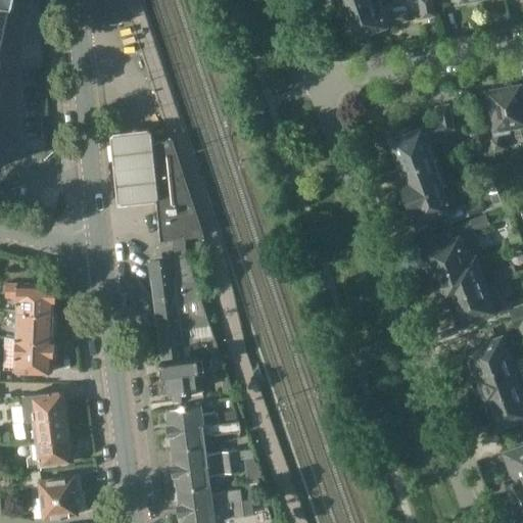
[(0,0),(0,85),(2,85),(3,82),(0,81),(0,70),(5,73),(6,68),(0,67),(2,59),(0,58),(0,49),(10,3),(13,3),(14,0),(0,0)]
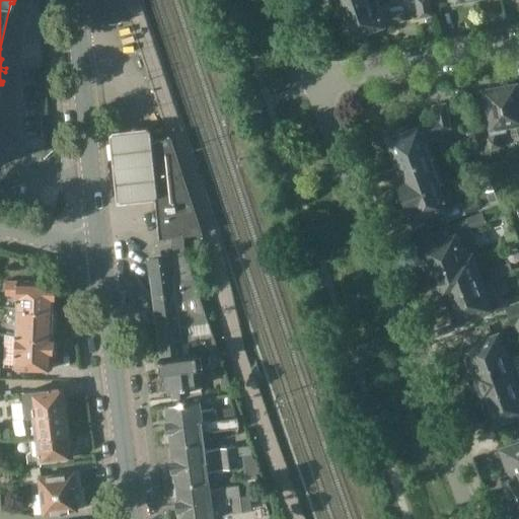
[(388,23),(404,20),(401,5),(388,7),(387,3),(379,5),(377,0),(353,0),(342,4),(342,6),(343,8),(342,9),(342,11),(344,18),(347,19),(355,41),(356,42),(357,42),(357,43),(359,43),(361,43),(363,43),(364,43),(365,42),(367,41),(367,40),(368,39),(368,38),(369,36),(369,35),(369,34),(369,33),(369,32),(368,31),(388,23)]
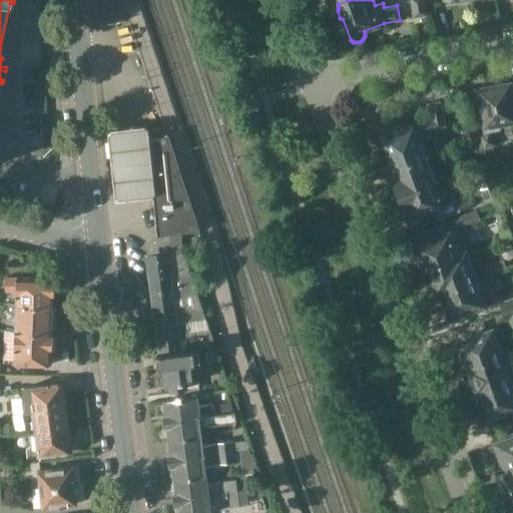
[(413,0),(416,17),(426,16),(423,0),(413,0)]
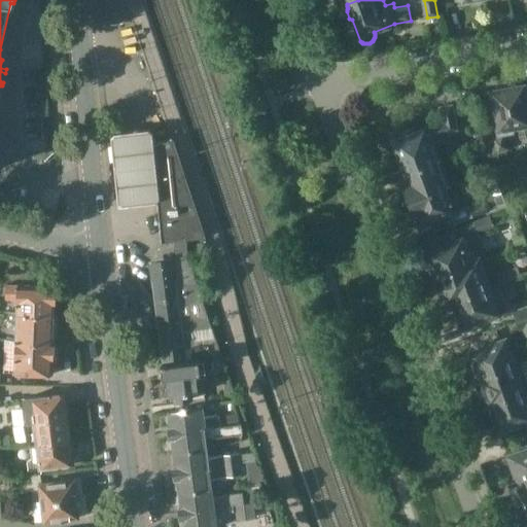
[(526,85),(518,88),(515,85),(507,86),(505,90),(492,93),(500,134),(526,129),(526,85)]
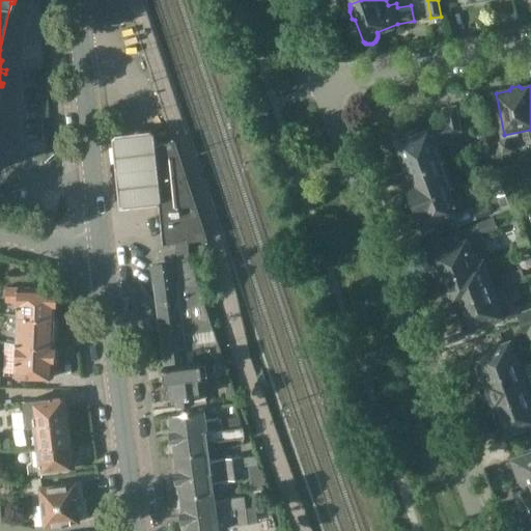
[(409,171),(409,173),(439,163),(432,144),(445,140),(444,138),(460,133),(456,107),(444,109),(446,124),(413,137),(412,134),(410,133),(409,132),(406,131),(403,131),(401,131),(400,132),(399,132),(399,133),(398,134),(397,135),(397,136),(397,137),(397,138),(397,140),(398,142),(404,161),(403,161),(403,164),(406,169),(408,171),(409,171)]
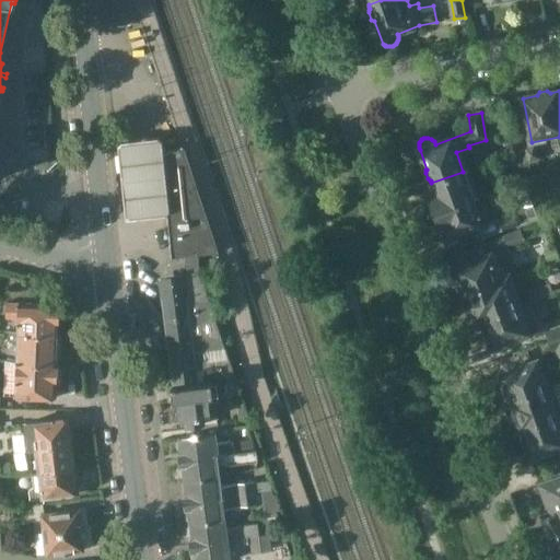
[(524,150),(520,137),(509,141),(513,153),(524,150)]
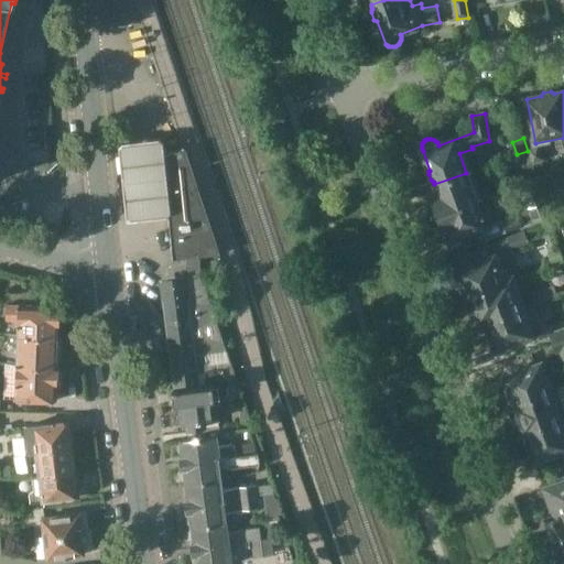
[(125,225),(170,220),(163,143),(118,148),(125,225)]
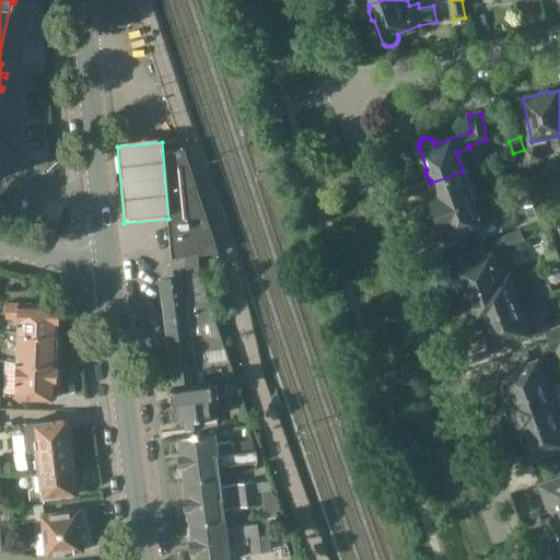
[(535,147),(534,147),(525,150),(529,164),(540,160),(535,147)]
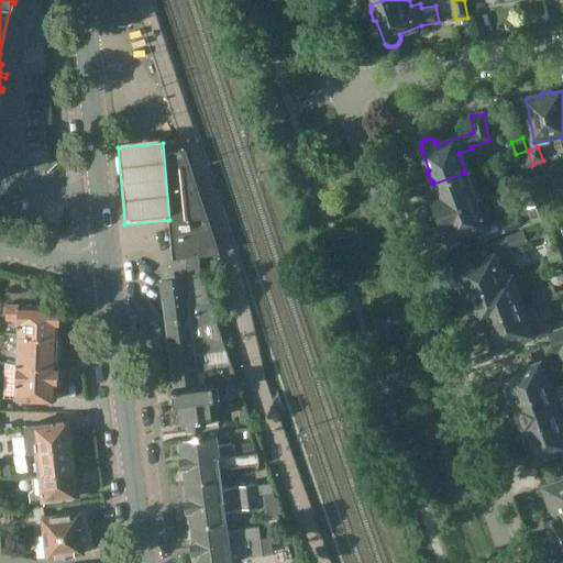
[(176,258),(179,258),(218,255),(184,152),(185,152),(185,151),(184,151),(184,150),(183,150),(181,148),(179,150),(180,151),(166,155),(165,154),(164,154),(163,155),(163,156),(162,156),(162,157),(162,158),(164,158),(169,220),(173,257),(172,257),(172,258),(173,260),(174,261),(175,261),(176,261),(176,258)]
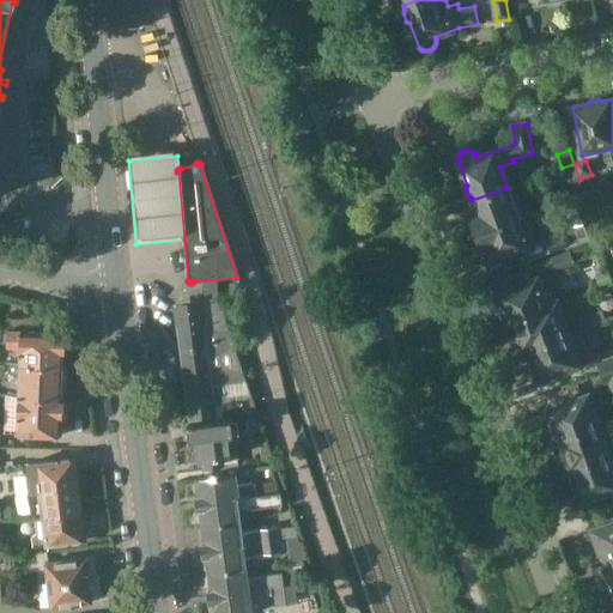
[(574,164),(558,170),(563,183),(578,176),(574,164)]
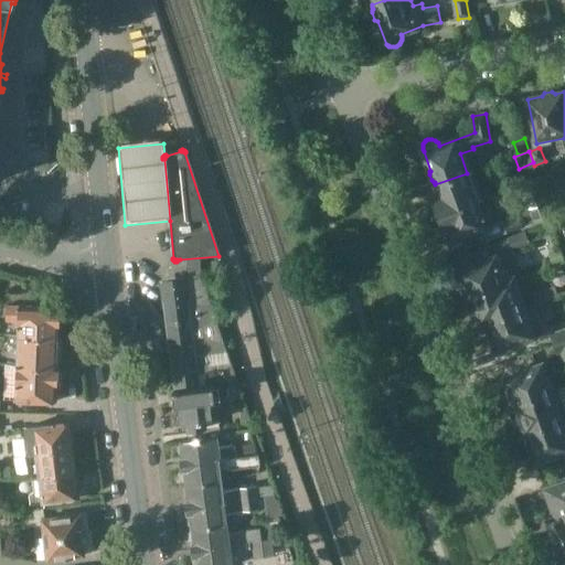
[(430,202),(436,216),(477,202),(467,173),(435,184),(428,187),(434,201),(430,202)]
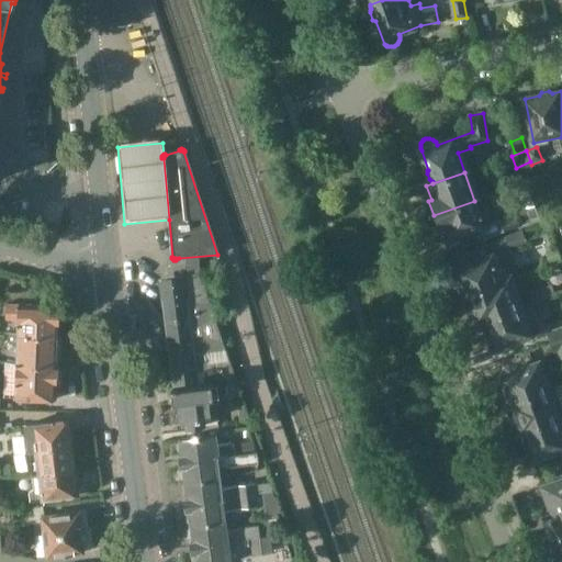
[(472,232),(490,225),(485,213),(480,215),(474,201),(434,215),(438,227),(440,227),(446,242),(463,235),(464,236),(473,233),(472,232)]
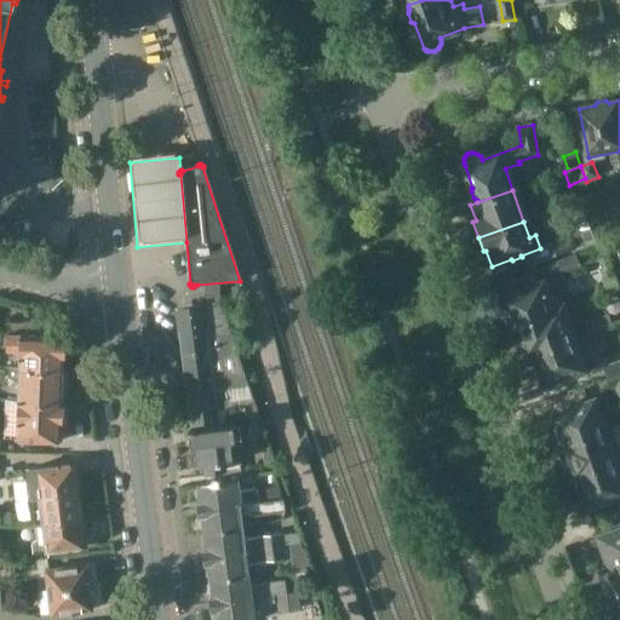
[(591,244),(600,240),(595,224),(580,229),(586,245),(591,244)]
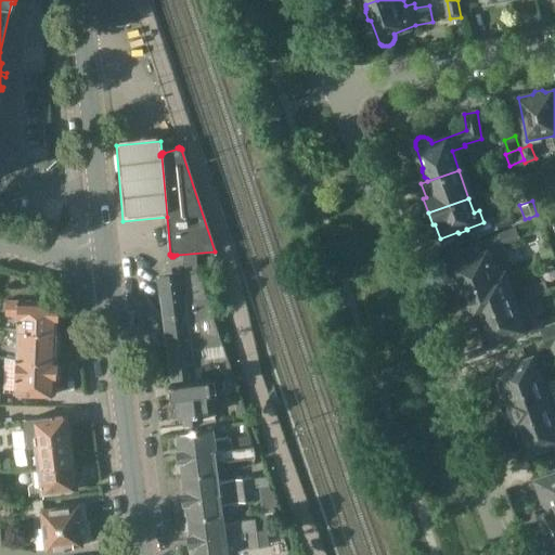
[(498,229),(514,223),(510,213),(493,218),(498,229)]
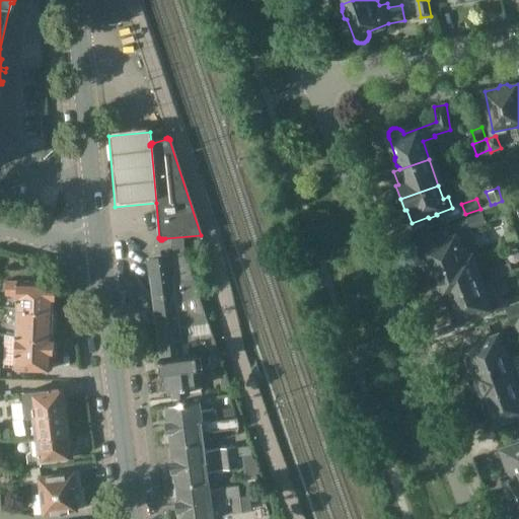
[(483,214),(467,219),(470,229),(486,223),(483,214)]
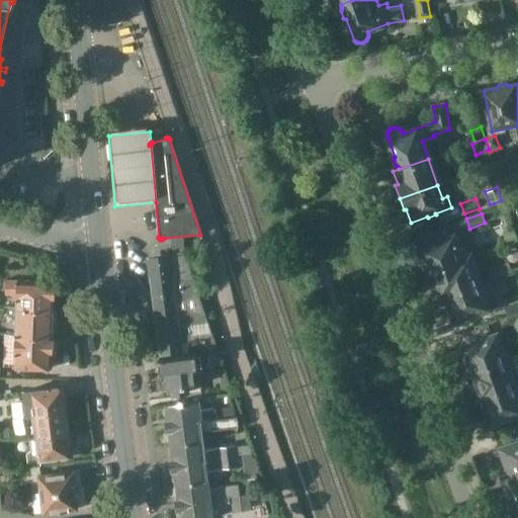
[(421,253),(429,273),(464,261),(454,235),(418,248),(420,254),(421,253)]
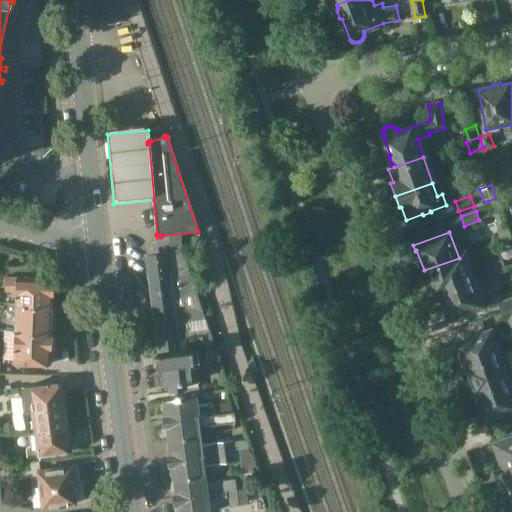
[(167,295),(196,291),(183,249),(169,251),(169,250),(160,252),(146,258),(151,297),(167,295)]
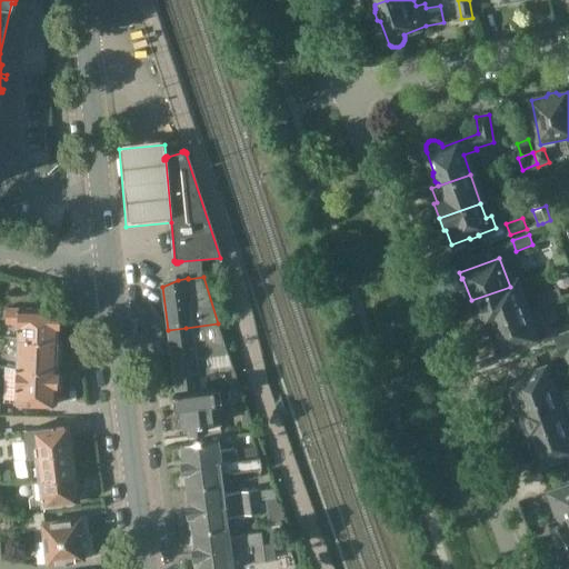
[(481,329),(489,326),(529,311),(518,283),(510,287),(471,300),(481,329)]
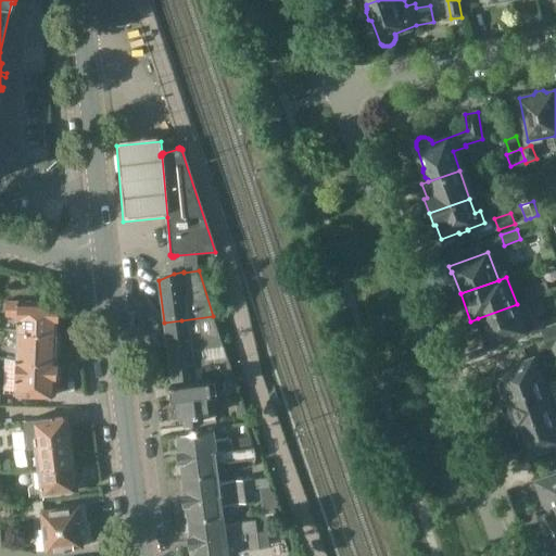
[(538,286),(522,291),(527,301),(542,295),(538,286)]
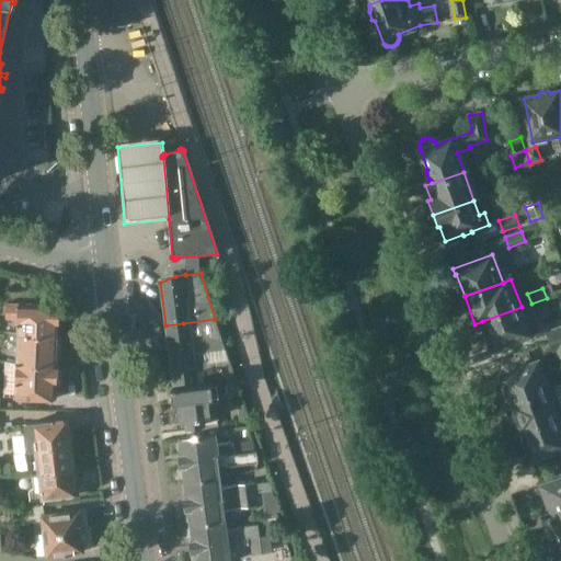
[(529,304),(522,307),(482,321),(483,324),(482,324),(481,329),(483,334),(487,336),(488,336),(493,348),(506,344),(507,345),(516,342),(516,341),(539,332),(529,304)]
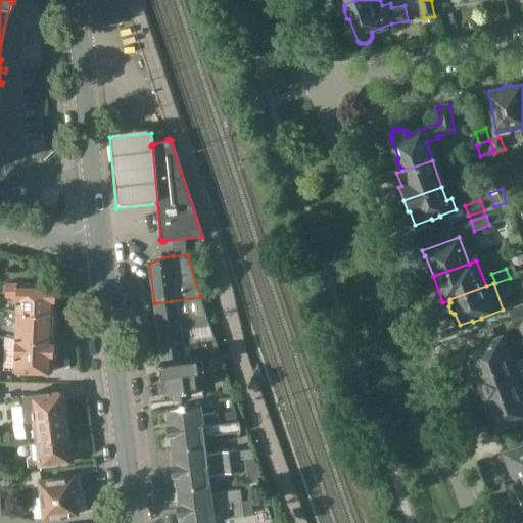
[(16,298),(15,313),(54,314),(54,304),(55,304),(56,285),(17,284),(17,285),(6,285),(6,298),(16,298)]
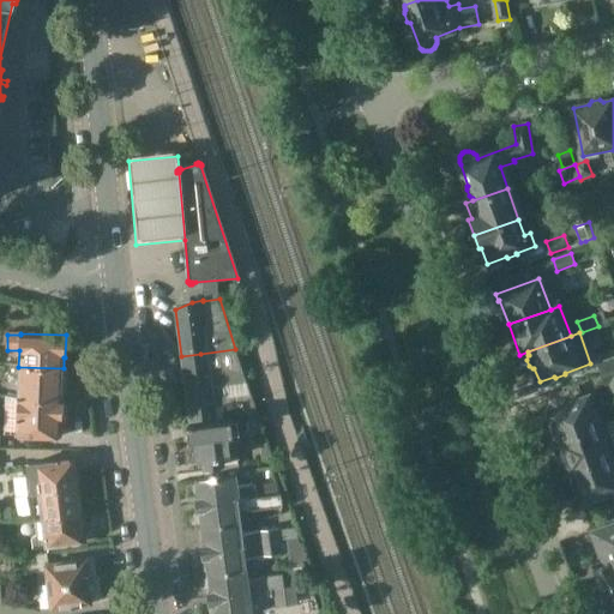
[(601,374),(613,369),(613,345),(594,354),(601,374)]
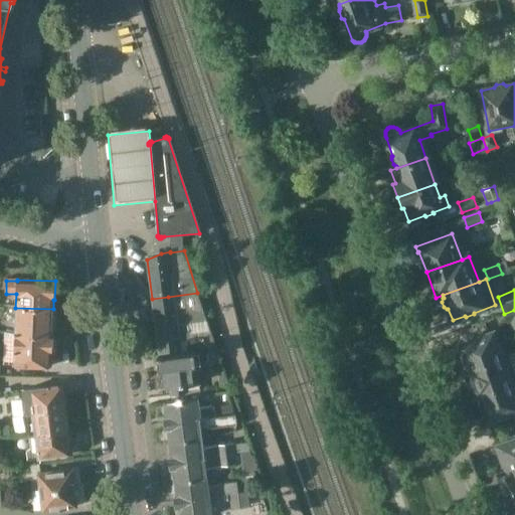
[(168,297),(152,299),(156,333),(172,330),(190,328),(189,323),(206,320),(197,293),(168,297)]
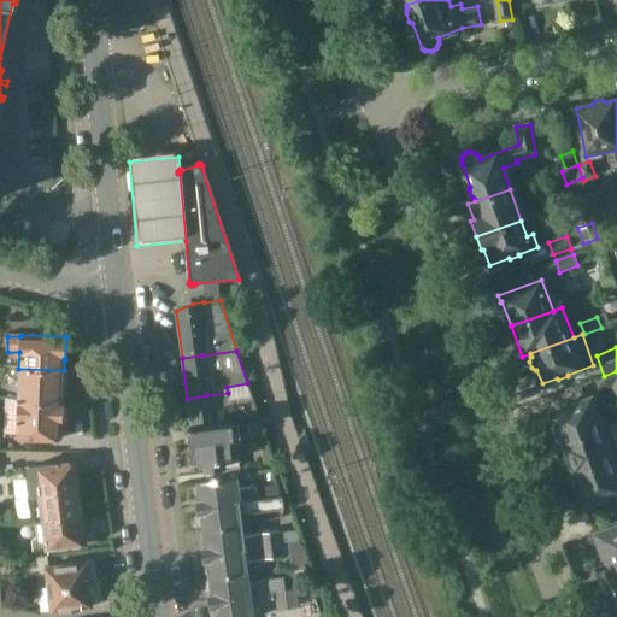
[(17,400),(64,401),(64,400),(63,400),(63,387),(66,387),(66,371),(64,371),(64,370),(18,369),(17,400)]
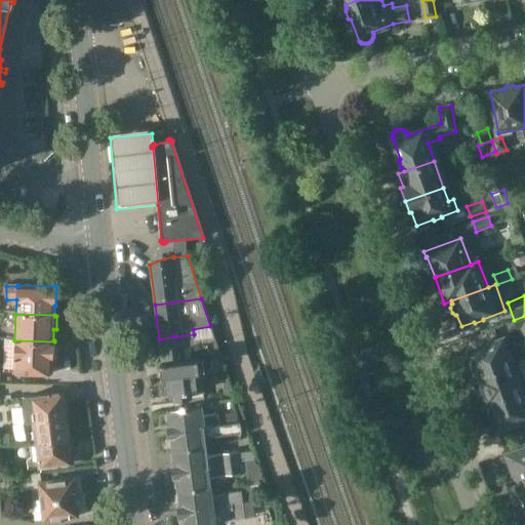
[(524,339),(524,316),(514,320),(519,333),(520,332),(523,340),(524,339)]
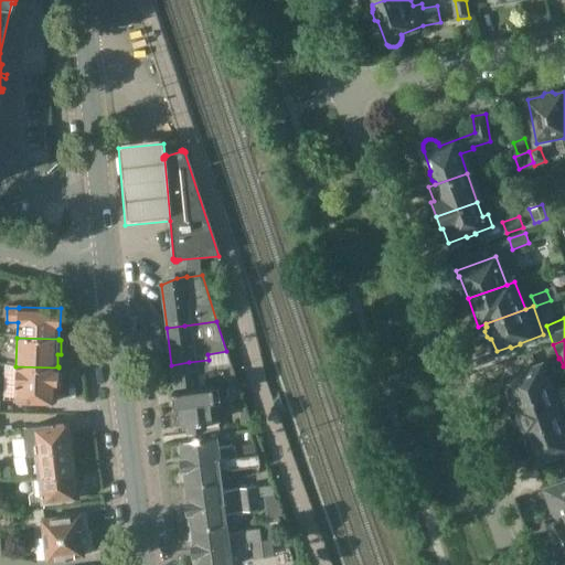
[(189,362),(171,365),(174,391),(173,391),(174,397),(190,395),(238,387),(231,362),(210,365),(209,360),(189,362)]
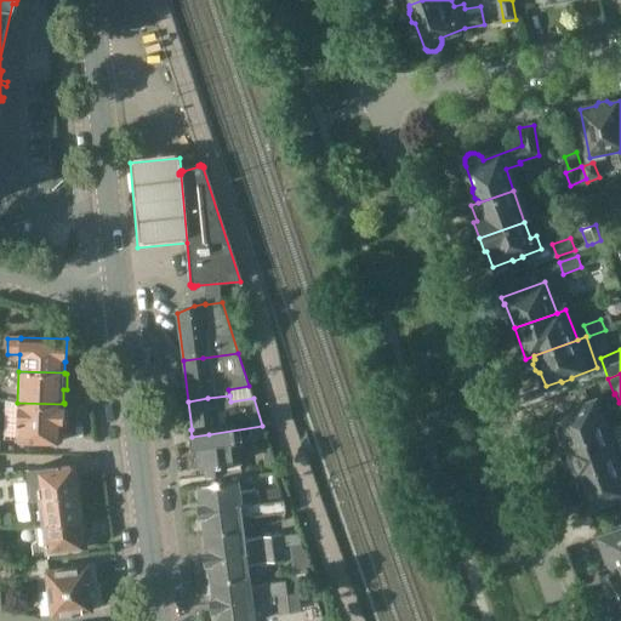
[(570,409),(556,415),(560,429),(557,431),(563,446),(607,431),(596,400),(580,405),(579,404),(570,406),(570,409)]
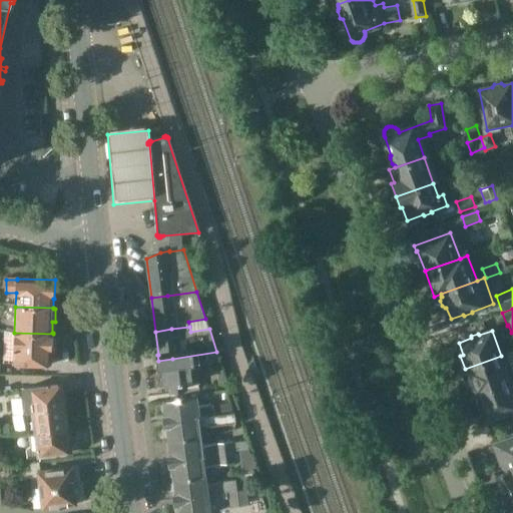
[(53,351),(53,334),(14,333),(13,364),(51,365),(51,352),(53,351)]
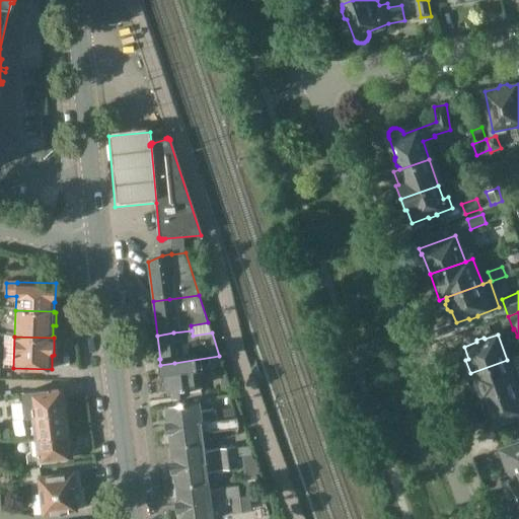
[(222,364),(219,356),(174,363),(160,365),(161,372),(165,371),(167,388),(169,388),(169,390),(173,389),(174,398),(202,394),(198,367),(222,364)]
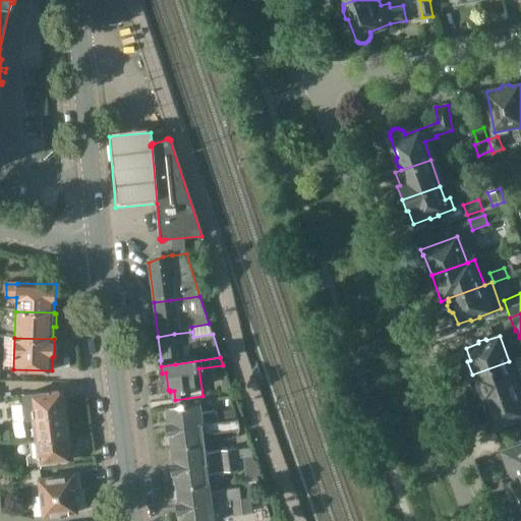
[(476,396),(479,398),(480,400),(520,386),(520,373),(518,365),(511,367),(509,361),(472,374),(471,374),(476,387),(474,391),(476,396)]
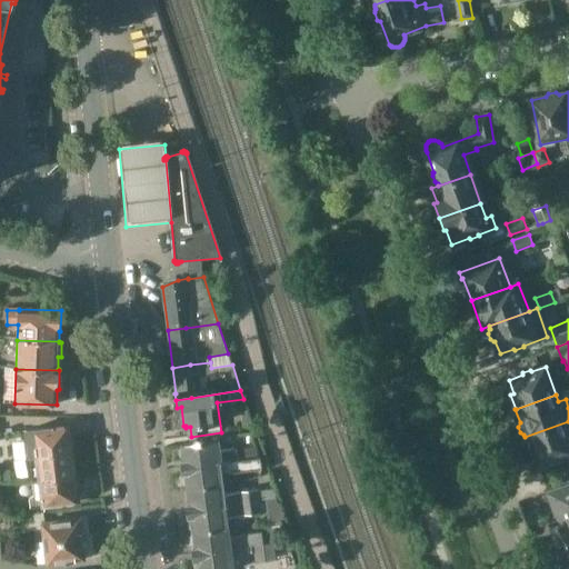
[(251,427),(250,418),(242,419),(243,429),(251,427)]
